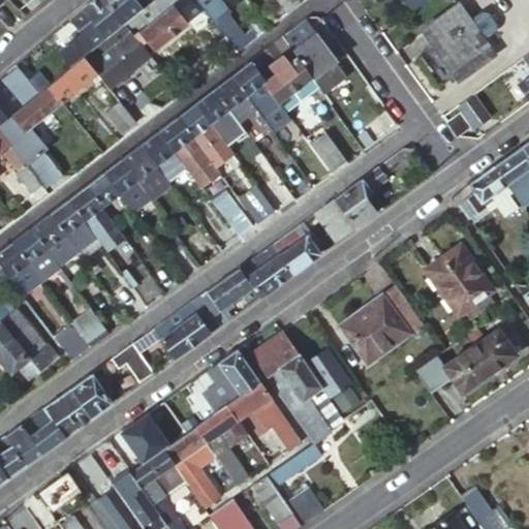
[(104,0),(90,0),(81,8),(93,23),(71,41),(82,55),(103,37),(122,23),(104,0)]
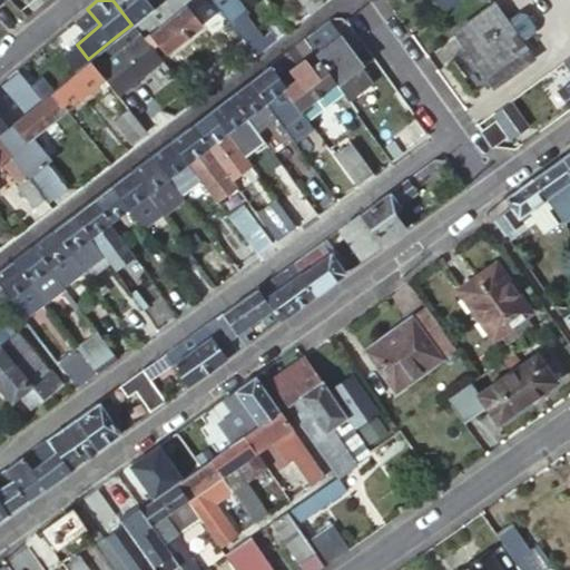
[(145,0),(112,0),(131,25),(151,8),(145,0)]
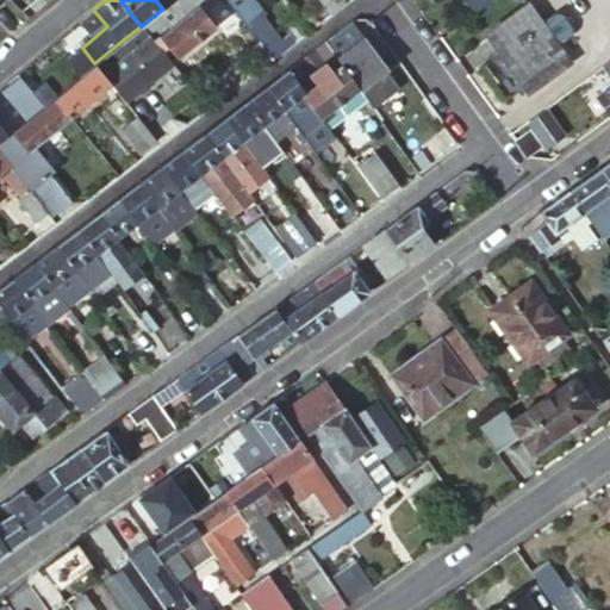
[(209,0),(192,0),(197,5),(181,17),(159,36),(166,44),(175,57),(213,26),(199,8),(209,0)]
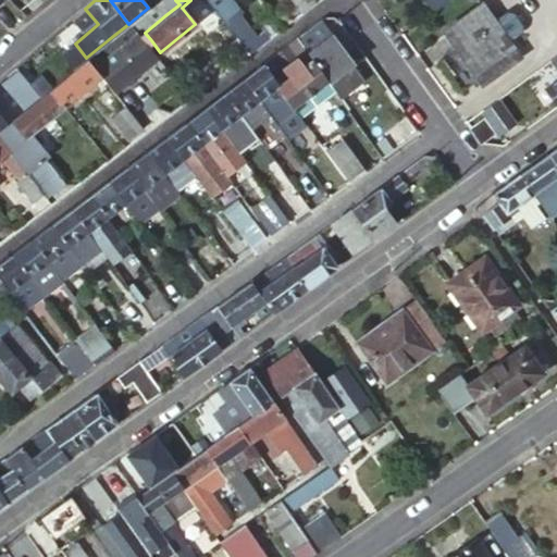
[(157,0),(157,1),(155,2),(165,15),(180,4),(175,0),(157,0)]
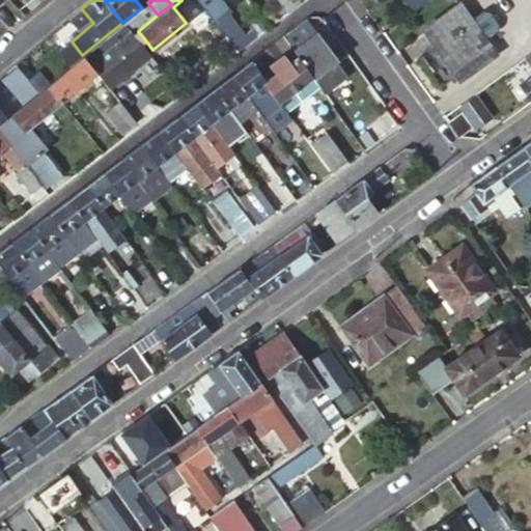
[(300,0),(275,0),(285,14),(301,1),(300,0)]
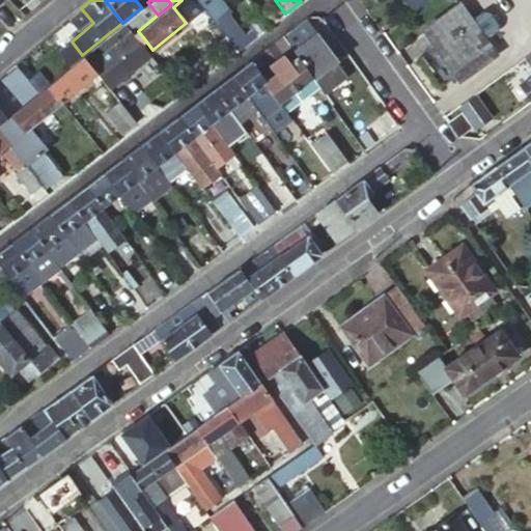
[(141,7),(122,23),(133,35),(138,31),(158,15),(147,2),(141,7)]
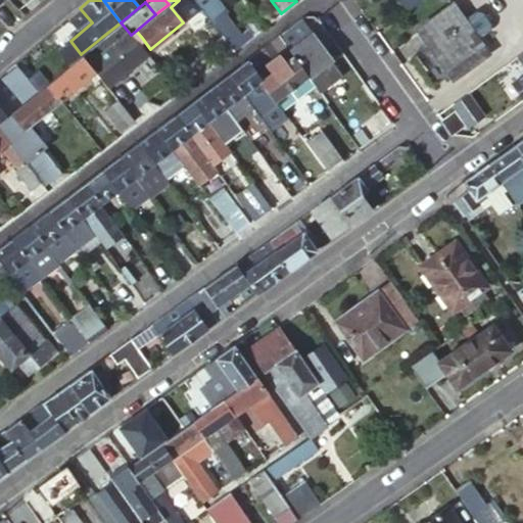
[(205,2),(198,7),(208,20),(216,15),(205,2)]
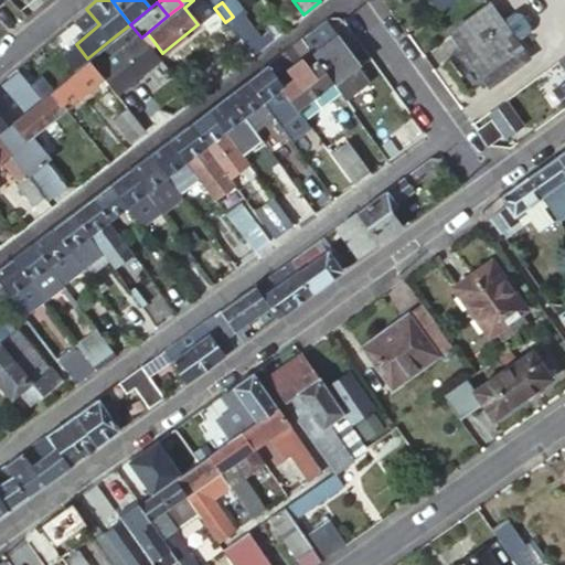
[(524,10),(518,9),(501,20),(490,4),(452,32),(489,82),(526,55),(516,41),(532,29),(533,22),(524,10)]
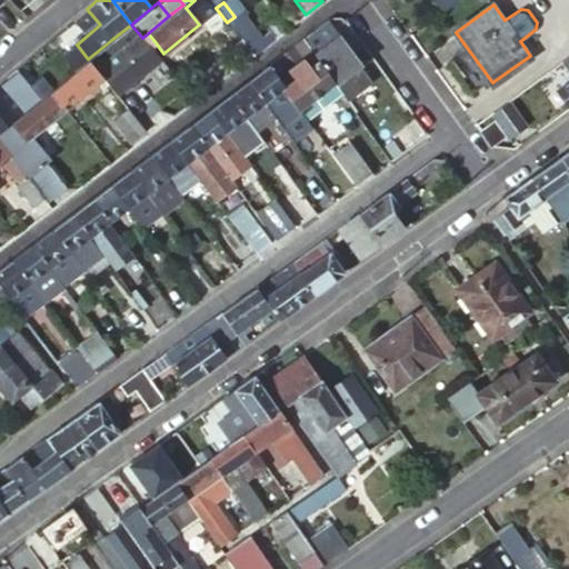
[(227,22),(240,39),(247,47),(259,37),(240,13),(235,17),(227,22)]
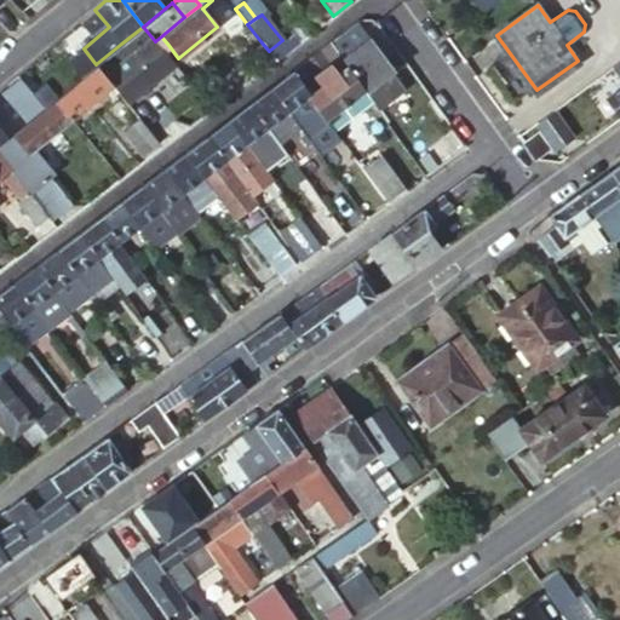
[(342,59),(371,40),(357,22),(331,42),(342,59)]
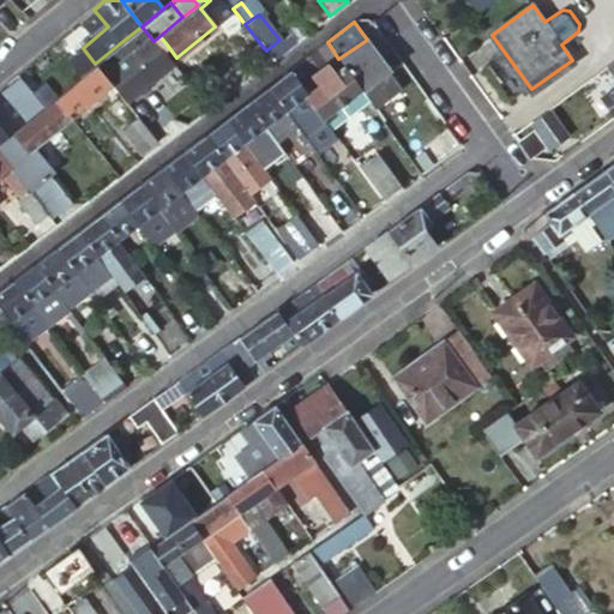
[(142,26),(120,43),(127,53),(102,74),(112,88),(126,104),(174,65),(161,49),(154,41),(142,26)]
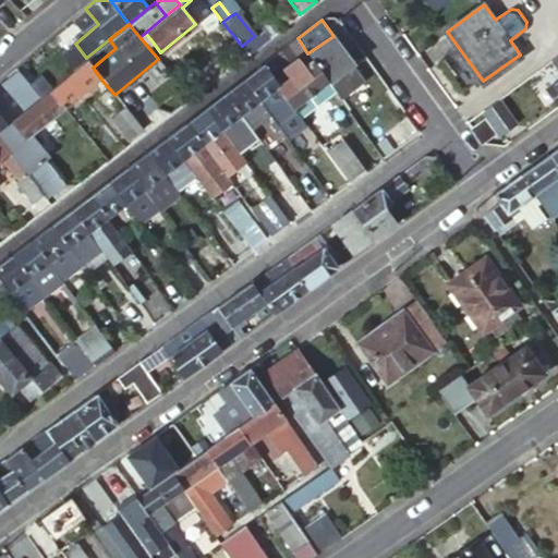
[(145,33),(140,37),(146,45),(152,40),(145,33)]
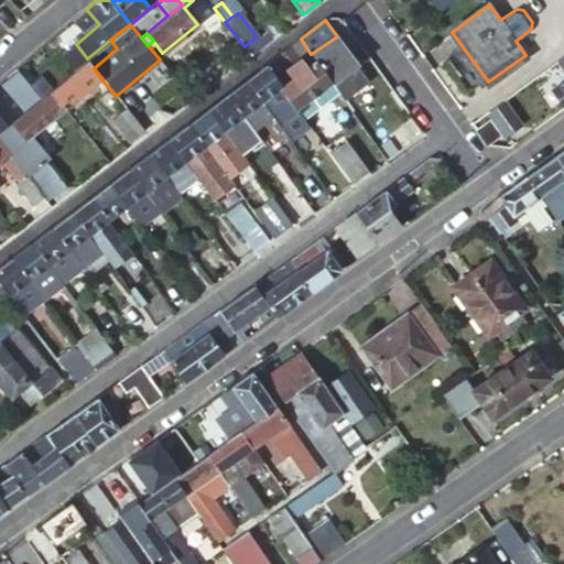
[(338,93),(345,101),(370,84),(337,36),(311,54),(332,83),(338,93)]
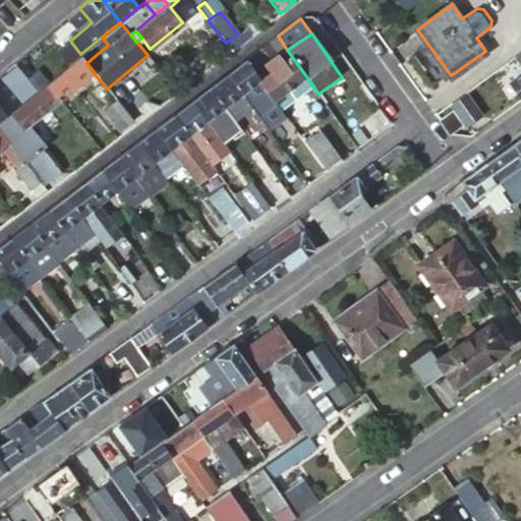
[(220,36),(208,45),(220,59),(232,51),(226,43),(220,36)]
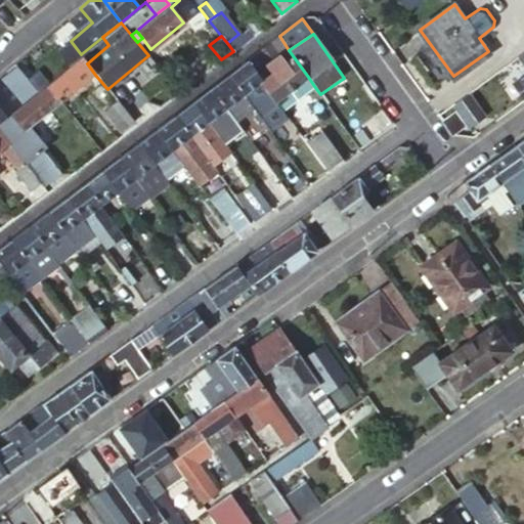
[(308,77),(289,50),(279,36),(248,59),(263,80),(276,99),(308,77)]
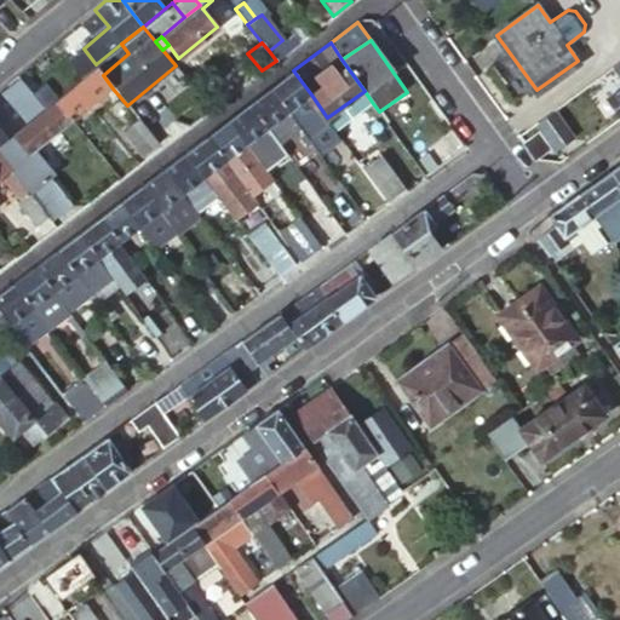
[(121,44),(96,64),(95,65),(103,75),(128,53),(121,44)]
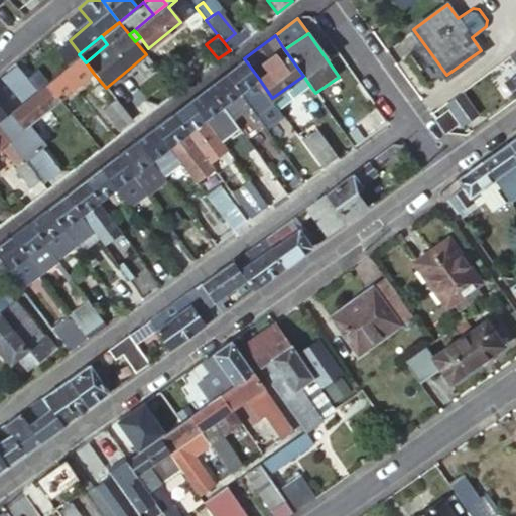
[(80,53),(70,40),(61,47),(72,60),(79,54),(80,53)]
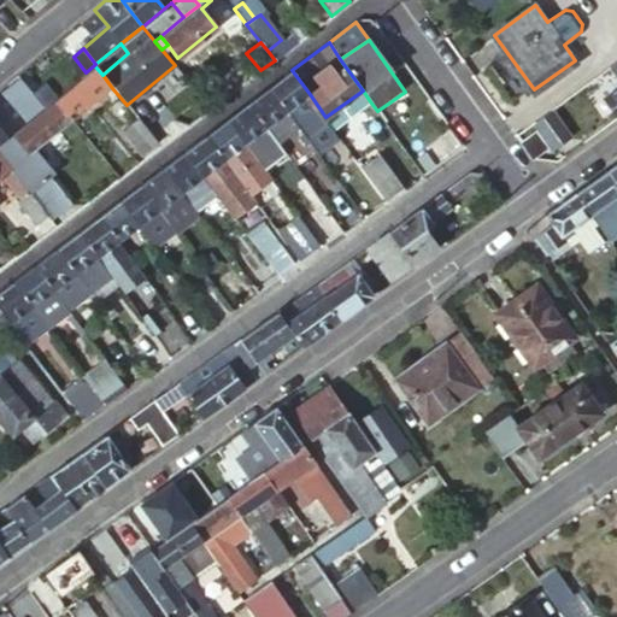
[(616,62),(610,68),(616,76),(616,88),(605,98),(616,113),(616,62)]
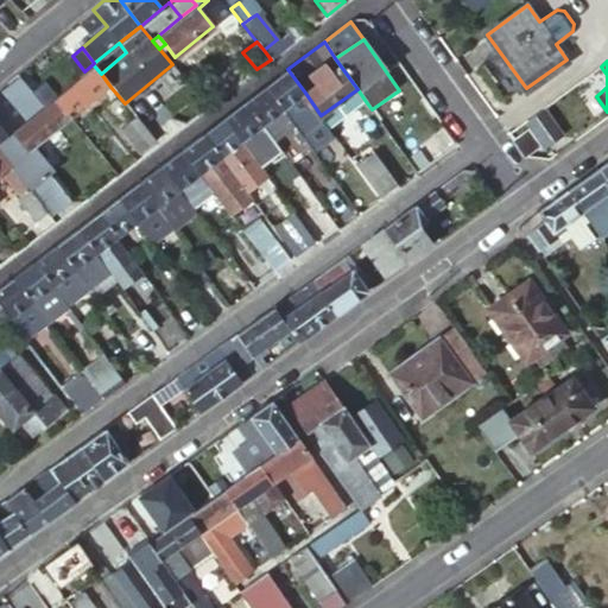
[(84,71),(59,90),(54,96),(52,97),(70,119),(111,87),(101,74),(93,64),(84,71)]
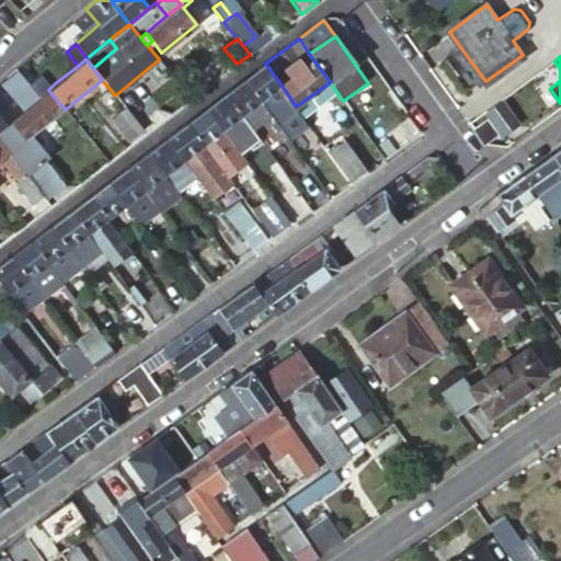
[(282,86),(265,64),(244,79),(261,101),(273,92),(282,86)]
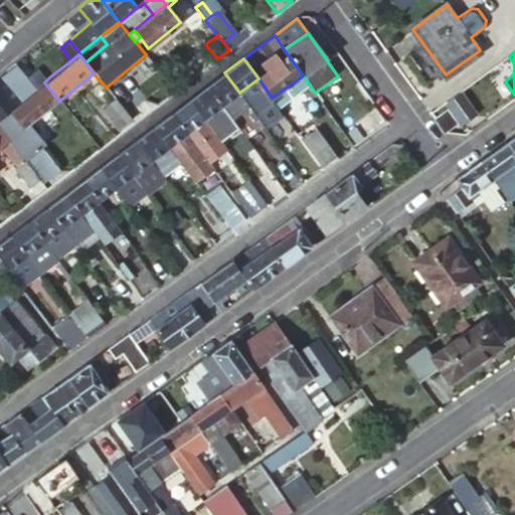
[(14,94),(20,102),(25,98),(44,82),(45,81),(35,69),(26,76),(14,61),(0,72),(0,76),(11,91),(14,94)]
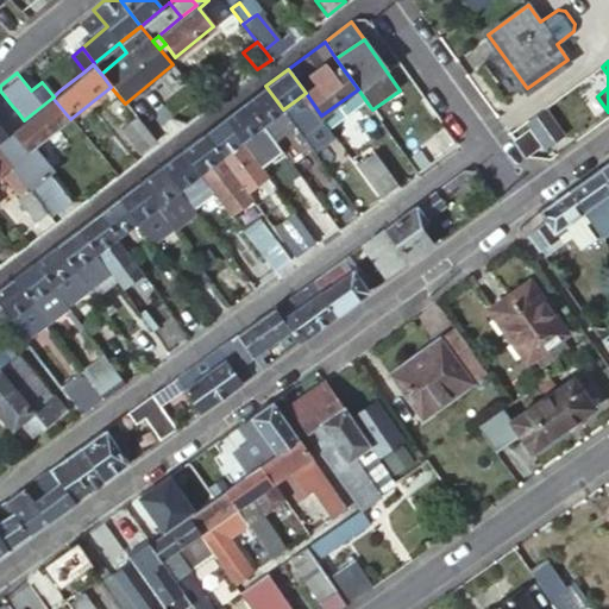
[(283,110),(265,86),(244,102),(261,126),(283,110)]
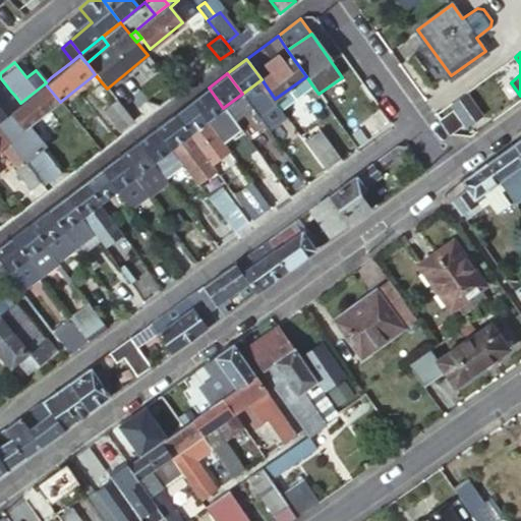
[(306,76),(275,99),(281,109),(312,85),(306,76)]
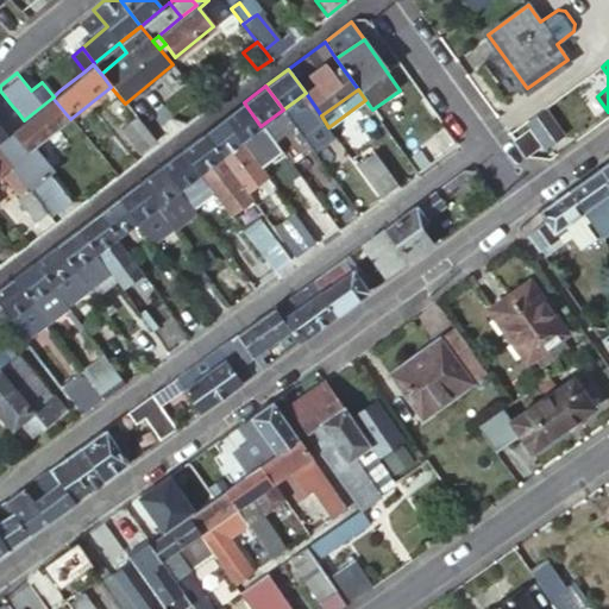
[(13,107),(0,90),(0,138),(19,124),(24,120),(17,111),(13,107)]
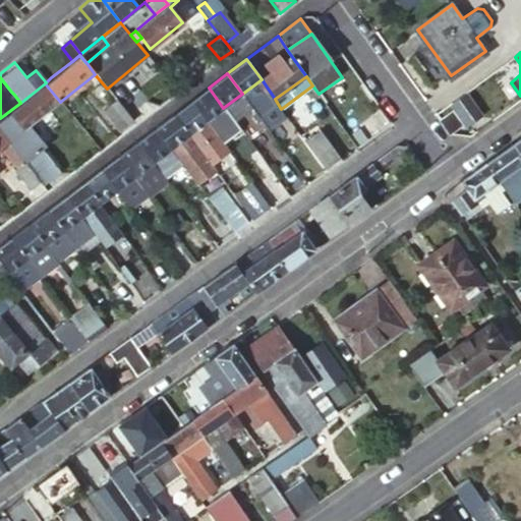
[(267,105),(275,99),(262,79),(253,85),(267,105)]
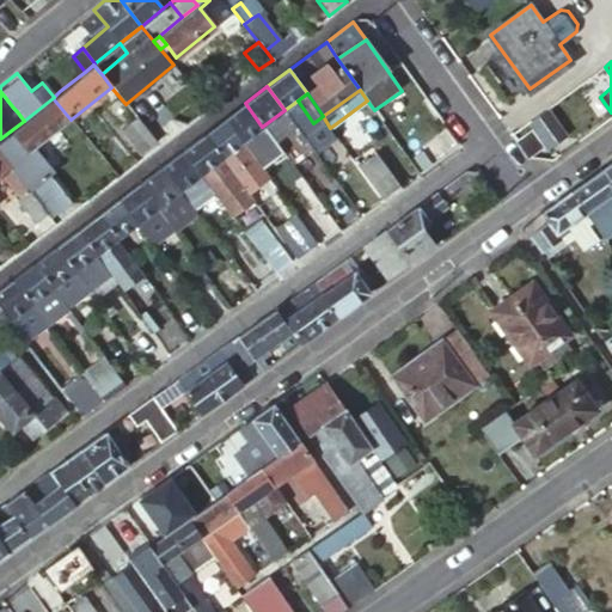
[(0,158),(10,170),(23,185),(47,214),(51,220),(69,204),(48,178),(53,173),(34,150),(71,120),(53,98),(30,116),(24,121),(19,124),(0,139),(0,158)]
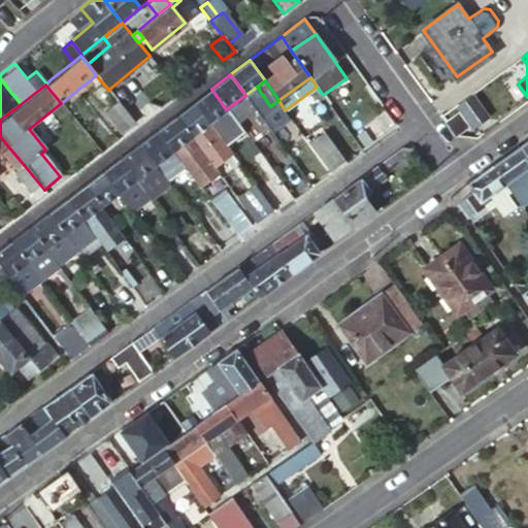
[(226,109),(211,89),(193,102),(208,123),(226,109)]
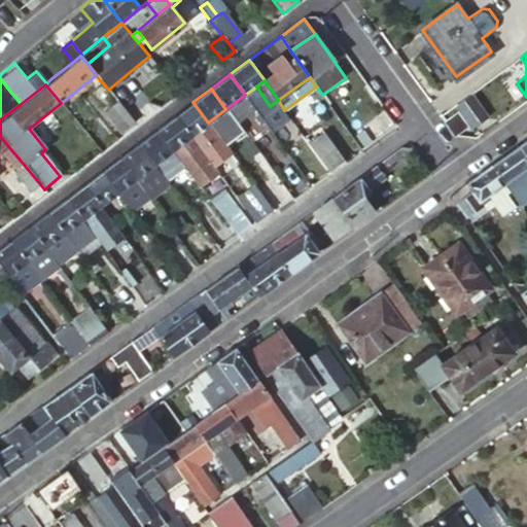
[(131,93),(118,102),(135,123),(147,112),(131,93)]
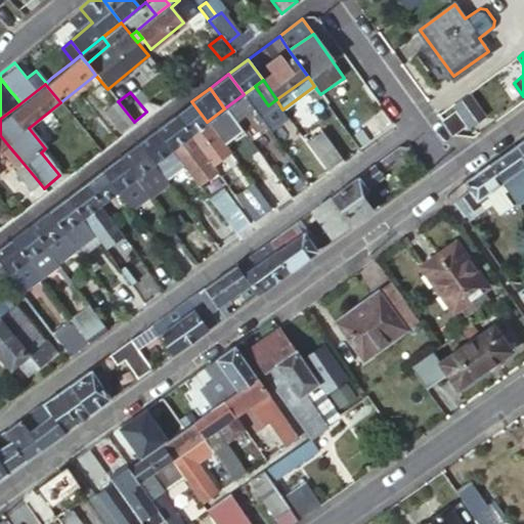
[(469,93),(454,104),(471,128),(485,118),(469,93)]
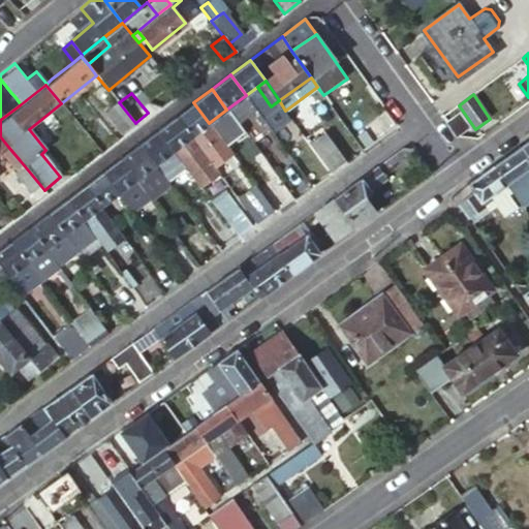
[(135,123),(119,102),(105,113),(122,133),(135,123)]
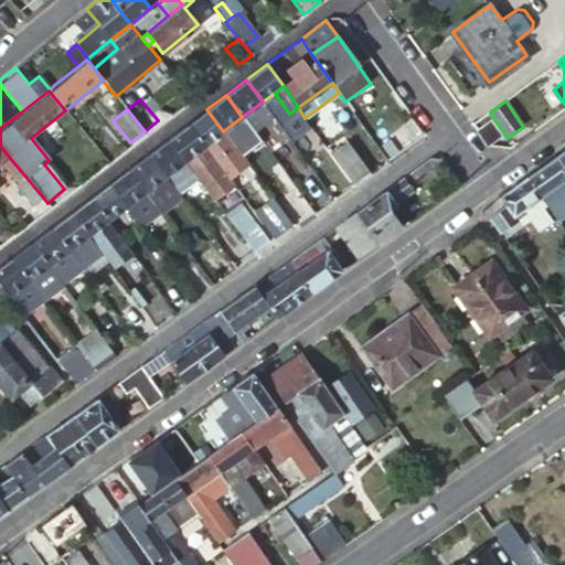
[(223,131),(206,109),(188,124),(228,178),(247,163),(223,131)]
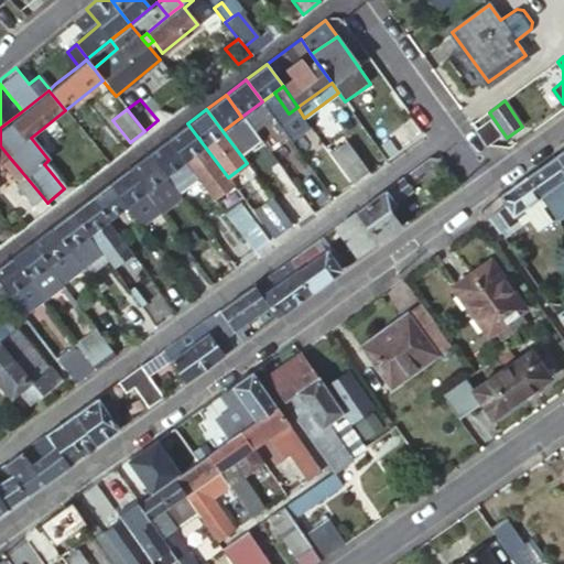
[(411,118),(386,137),(396,151),(421,132),(411,118)]
